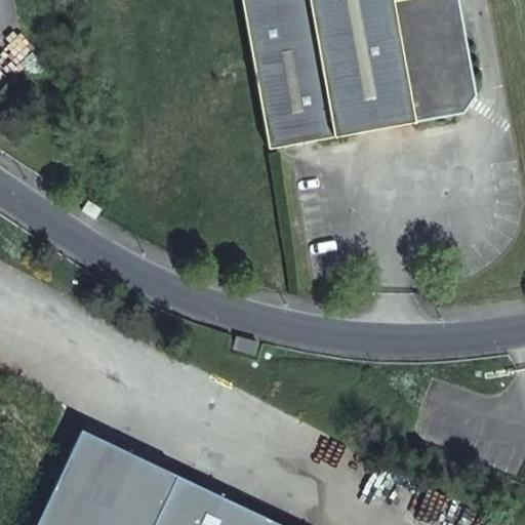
[(239,0),(269,144),(463,109),(476,91),(458,0),(239,0)]
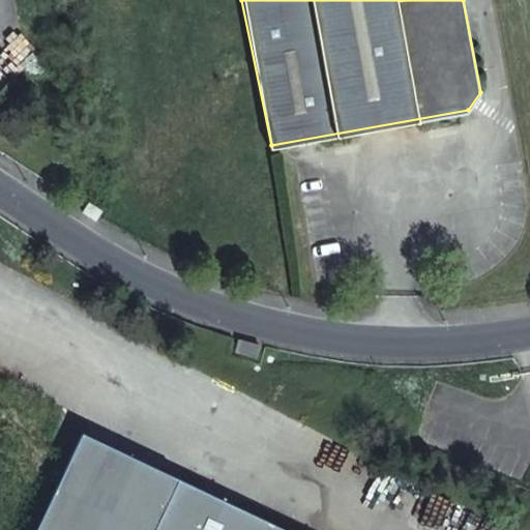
[(6,32),(0,38),(0,57),(15,70),(30,52),(6,32)]
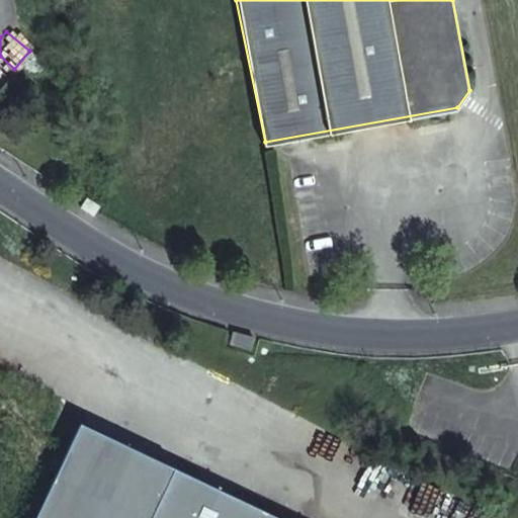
[(89,194),(84,201),(96,209),(101,202),(89,194)]
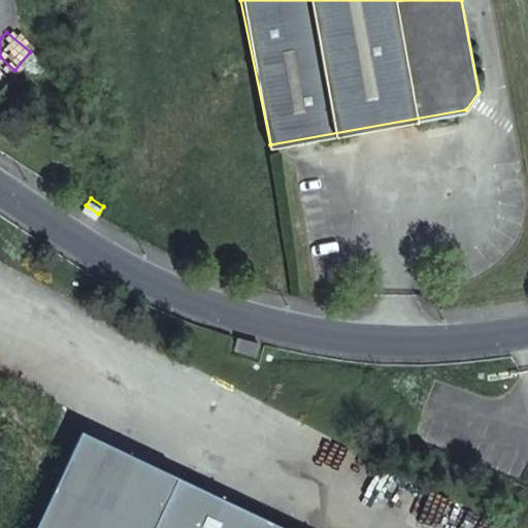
[(245,341),(238,339),(235,350),(257,356),(261,344),(245,341)]
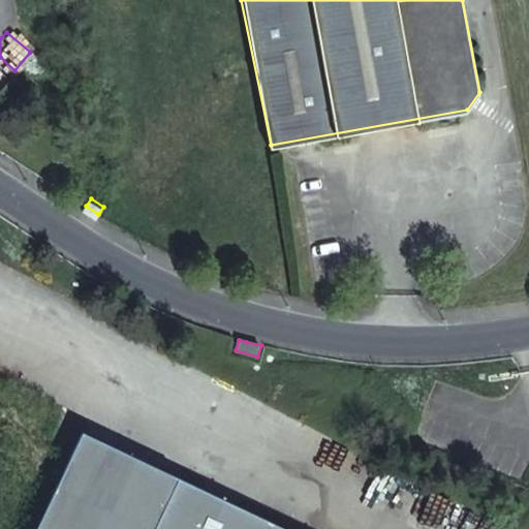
[(82,434),(55,491),(138,528),(154,528),(178,479),(82,434)]
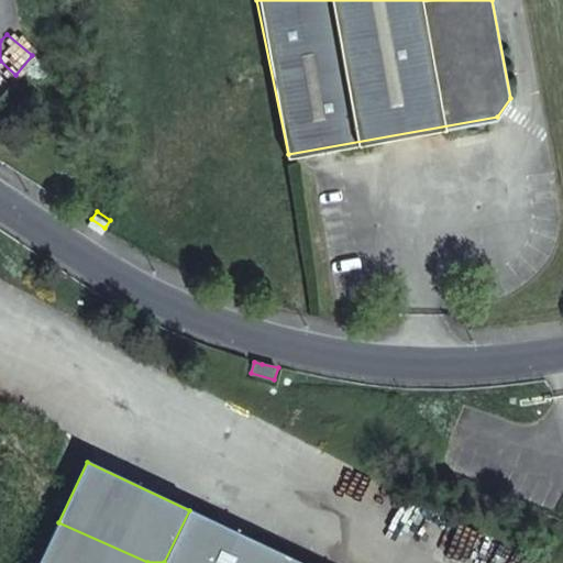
[(164,562),(147,562),(58,522),(39,562),(301,562),(189,510),(164,562)]
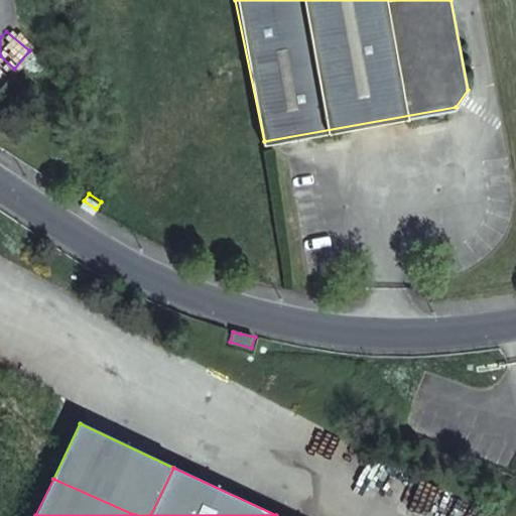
All buildings are outlined.
